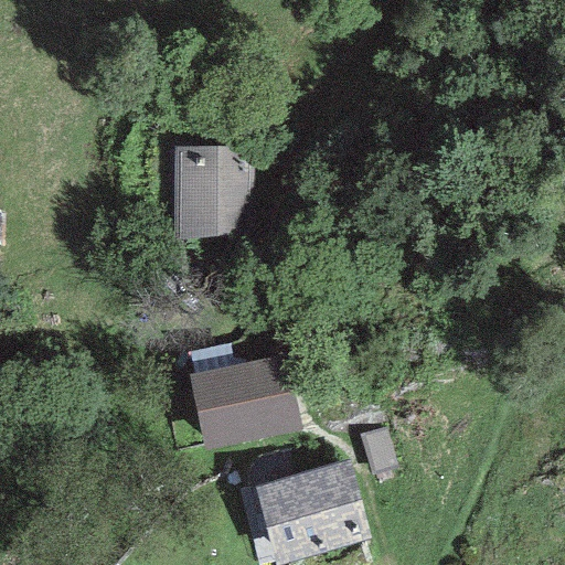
[(252,146),(171,147),(173,242),(254,240),(252,146)]
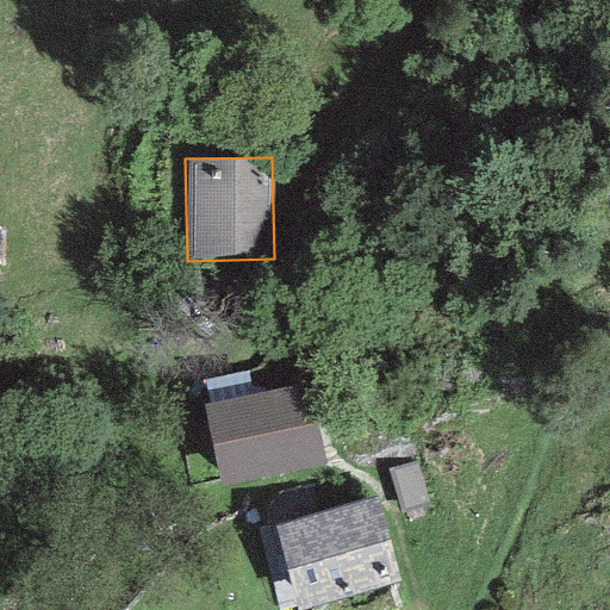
[(204,379),(209,405),(253,398),(248,372),(204,379)]
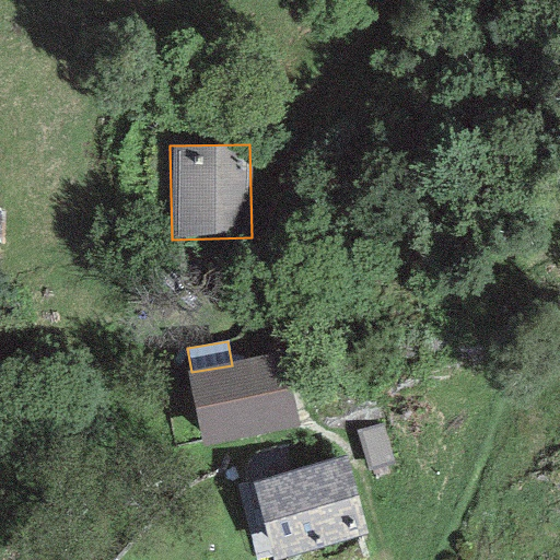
[(186,374),(201,448),(298,429),(282,354),(232,365),(191,372),(186,374)]
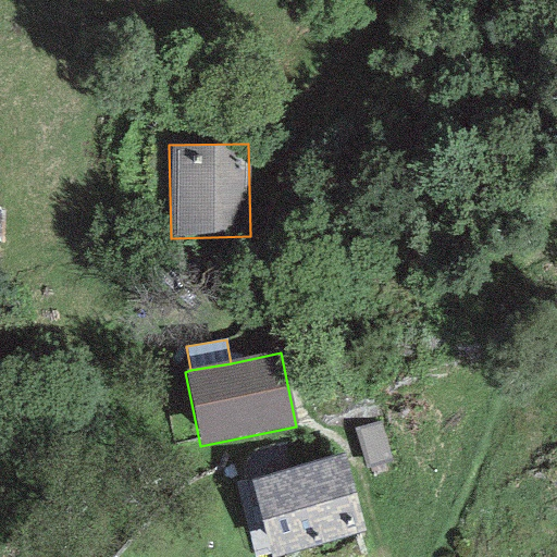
[(380,422),(354,430),(366,470),(392,462),(380,422)]
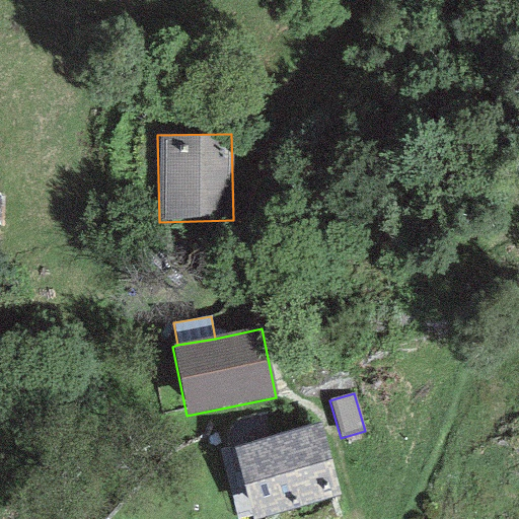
[(243,518),(250,517),(250,518),(256,518),(341,496),(320,423),(218,451),(236,518),(243,518)]
